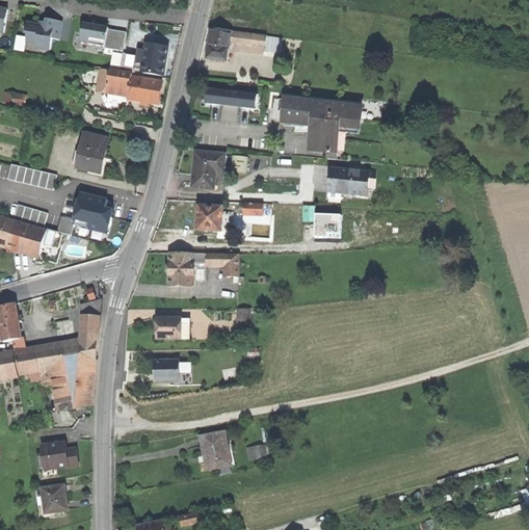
[(57,38),(60,21),(45,18),(44,21),(40,20),(34,20),(34,23),(26,21),(24,31),(26,32),(24,41),(34,43),(34,46),(48,49),(50,36),(57,38)]
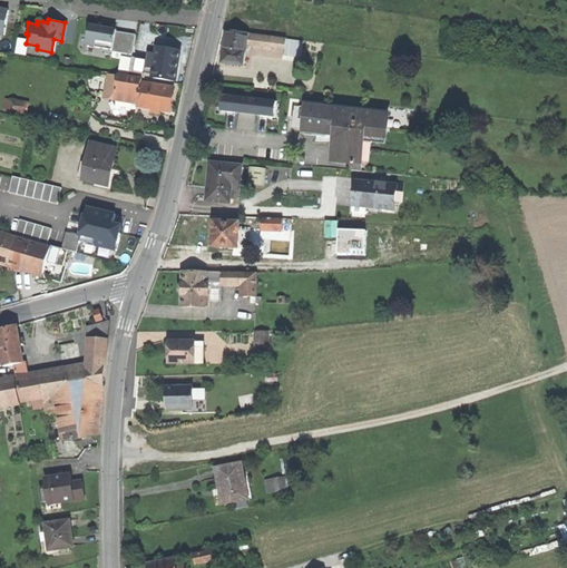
[(111,29),(113,28),(104,27),(87,23),(84,42),(93,43),(93,46),(109,48),(111,29)]
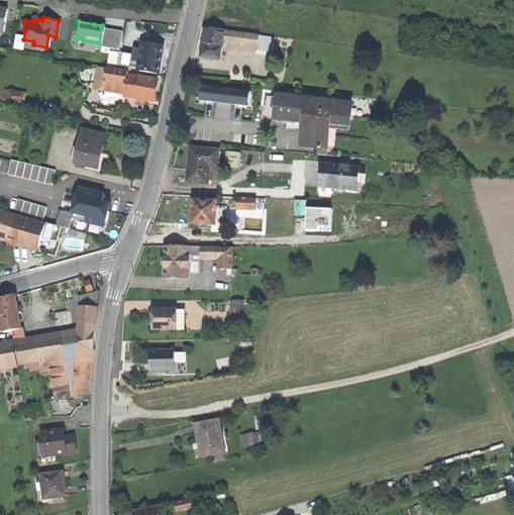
[(120,29),(101,26),(99,43),(98,45),(117,48),(120,29)]
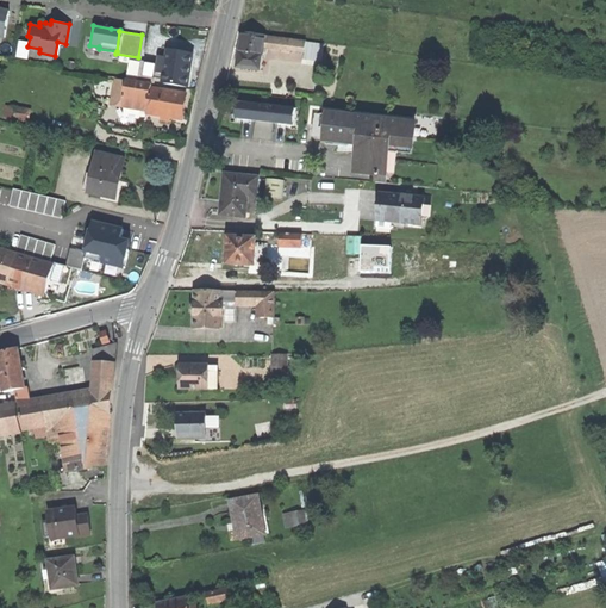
[(261,45),(262,35),(239,31),(237,54),(235,66),(257,69),(261,45)]
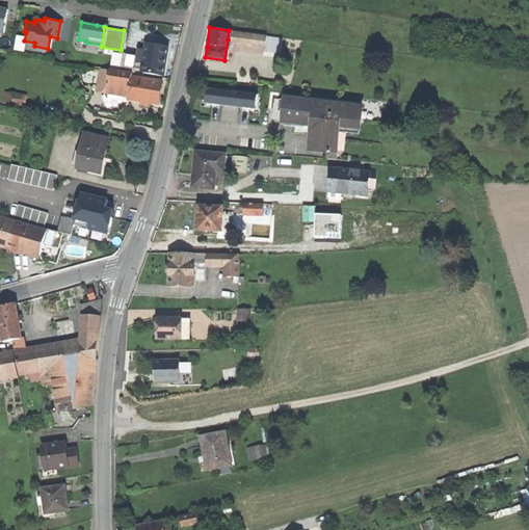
[(265,35),(229,30),(228,40),(244,42),(243,45),(250,45),(250,43),(264,45),(265,35)]
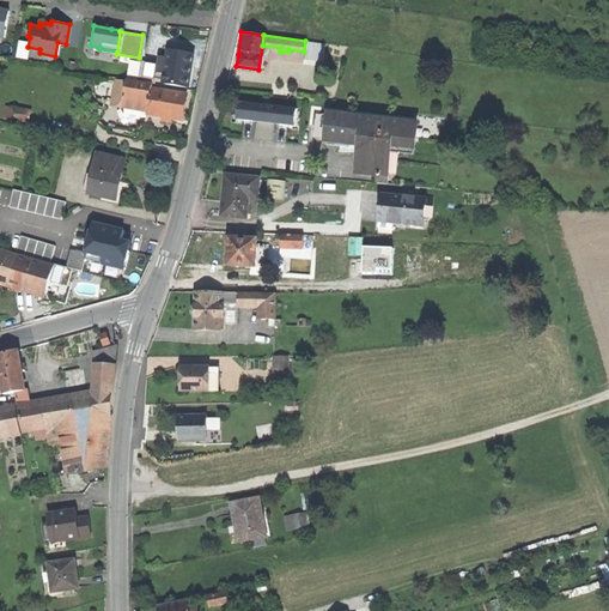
[(323,43),(305,41),(304,52),(303,59),(320,61),(323,43)]
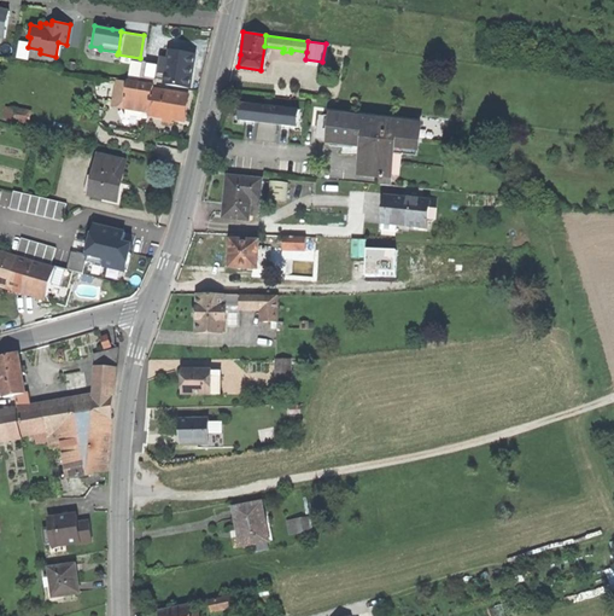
[(156,71),(164,73),(163,82),(186,87),(189,65),(192,53),(168,50),(167,58),(158,57),(156,71)]
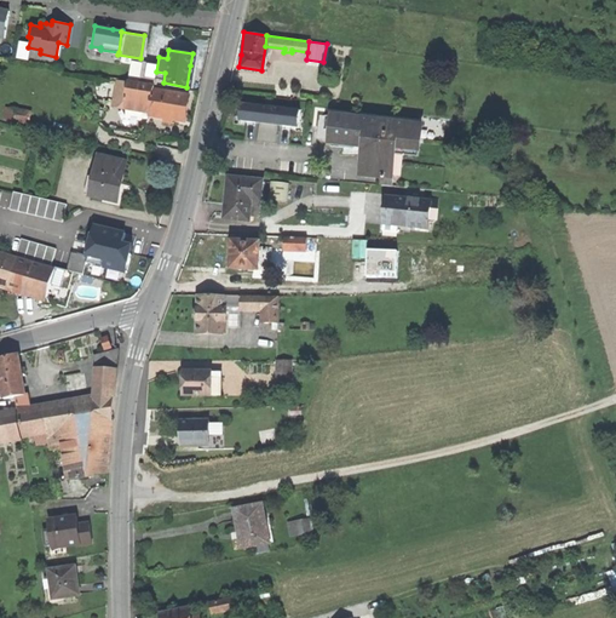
[(121,107),(124,93),(126,81),(115,79),(110,104),(121,107)]
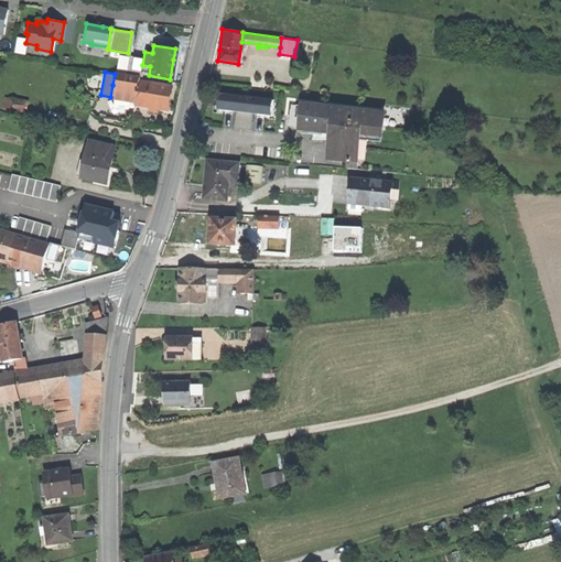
[(115,73),(115,74),(112,85),(136,89),(138,80),(138,77),(115,73)]
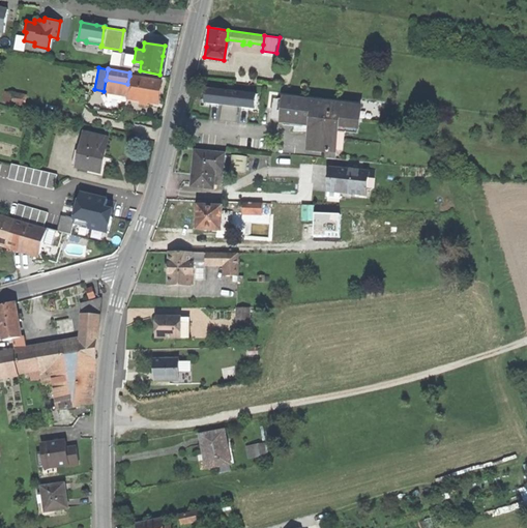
[(129,76),(127,84),(126,94),(125,96),(137,98),(136,103),(145,105),(146,100),(156,101),(157,93),(159,82),(129,76)]
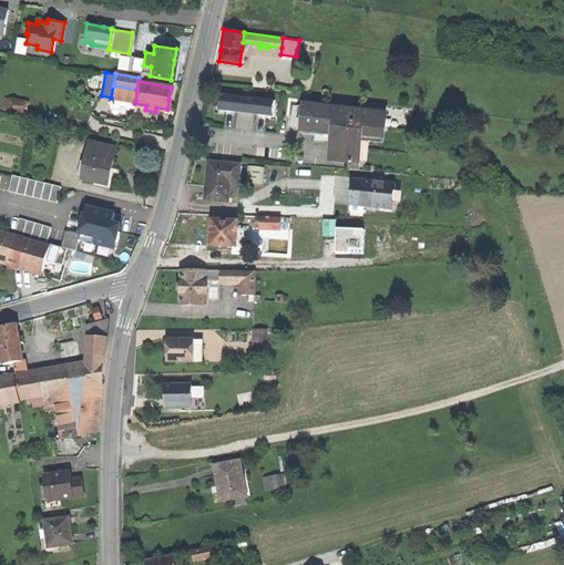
[(111,98),(135,101),(136,90),(113,85),(111,98)]
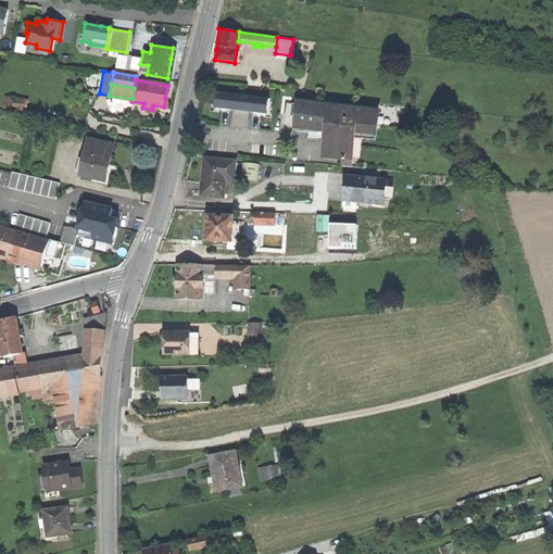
[(265,113),(267,98),(214,91),(212,106),(226,108),(226,106),(230,108),(229,109),(228,125),(244,127),(247,111),(247,109),(251,110),(251,111),(265,113)]
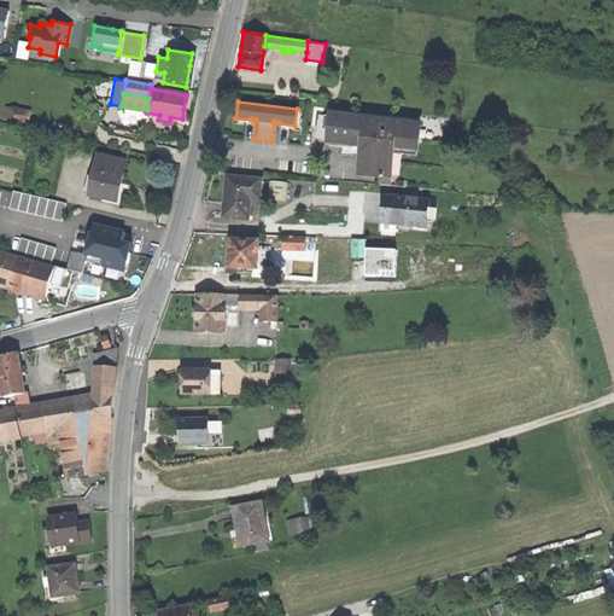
[(0,116),(11,120),(15,106),(3,104),(0,116)]
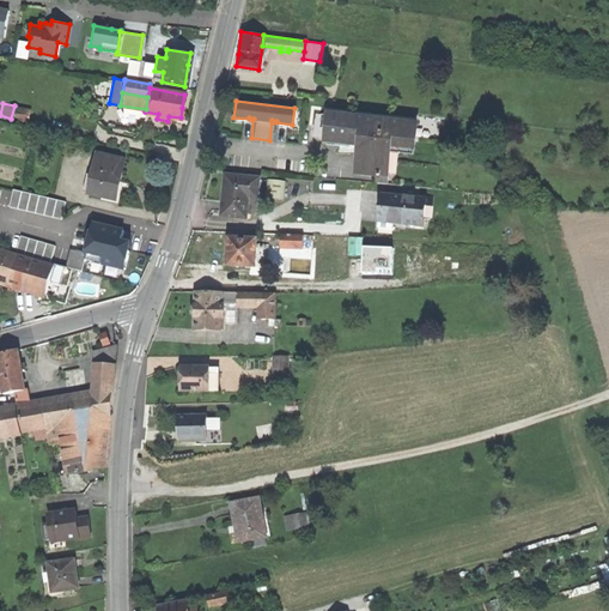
[(11,119),(25,122),(29,109),(14,106),(11,119)]
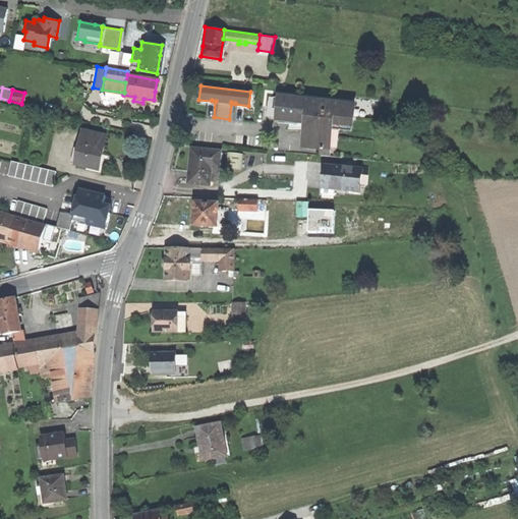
[(301,143),(328,147),(330,119),(339,120),(339,121),(351,123),(353,103),(278,95),(275,117),(304,120),(303,125),(301,143)]
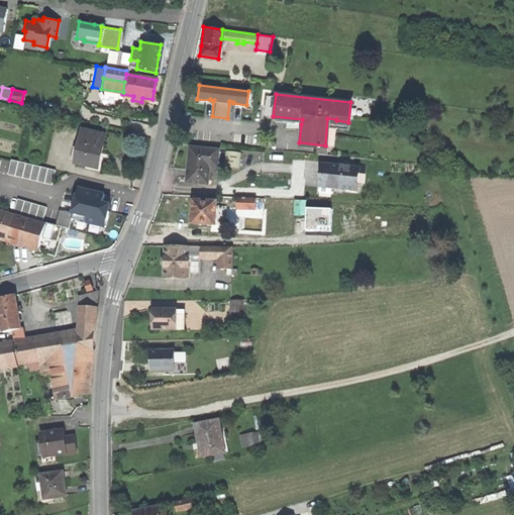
[(73,162),(94,167),(98,152),(99,152),(101,146),(104,133),(80,128),(73,162)]
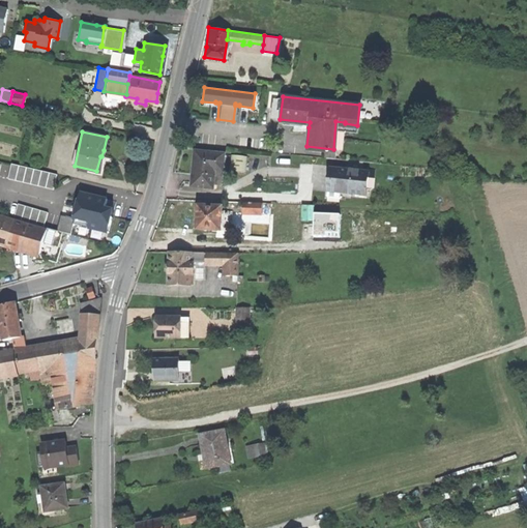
[(220,176),(222,153),(193,150),(191,167),(188,184),(210,187),(211,175),(220,176)]
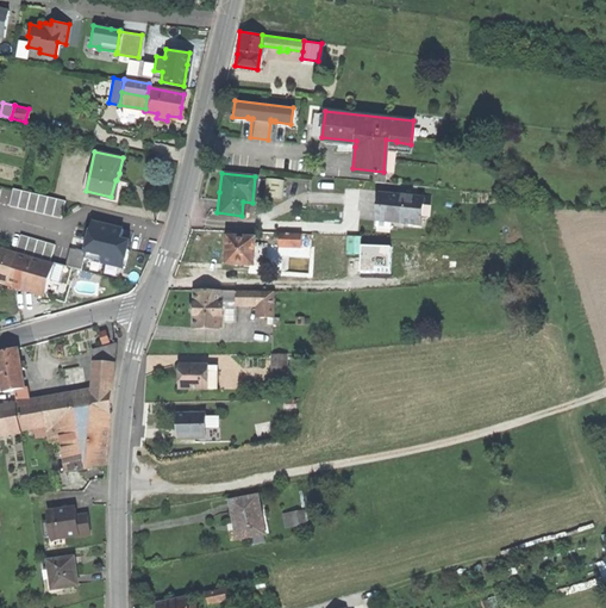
[(281,178),(263,177),(261,196),(280,197),(281,178)]
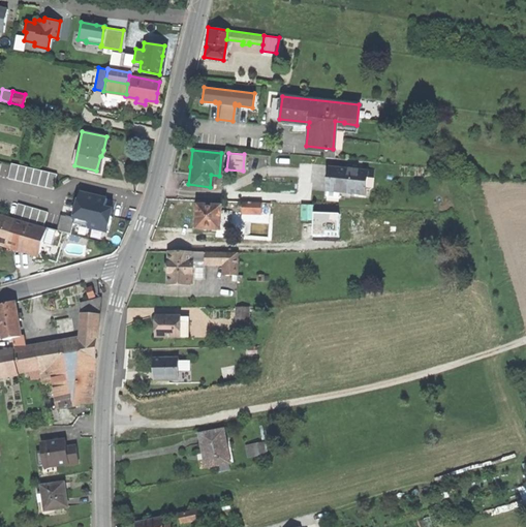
[(439,163),(453,165),(454,158),(440,157),(439,163)]
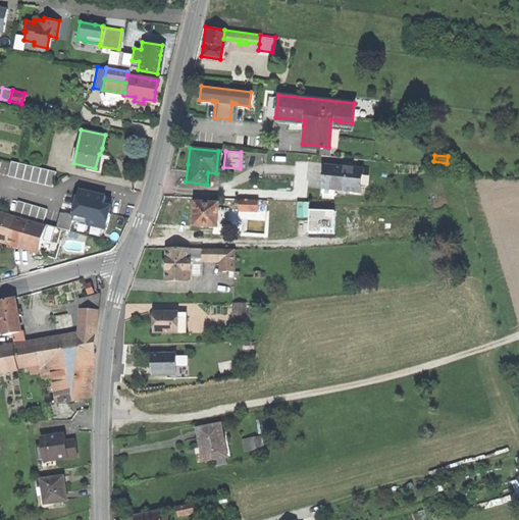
[(9,160),(6,174),(50,186),(54,170),(9,160)]
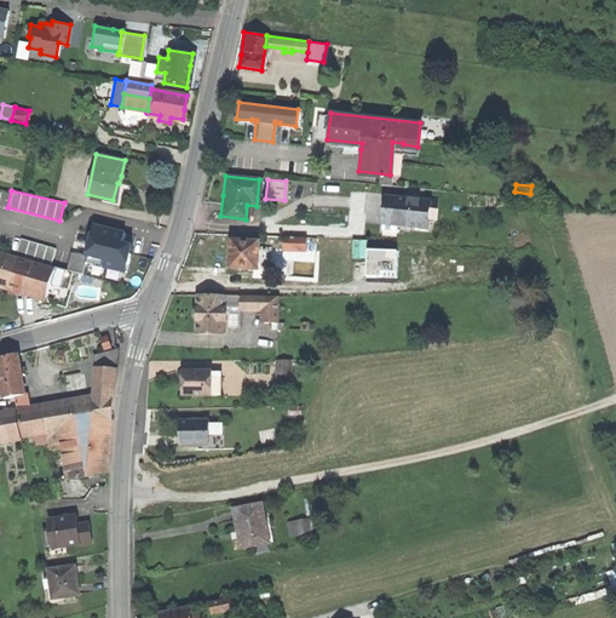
[(426,227),(429,199),(392,195),(392,200),(383,199),(380,223),(395,224),(426,227)]
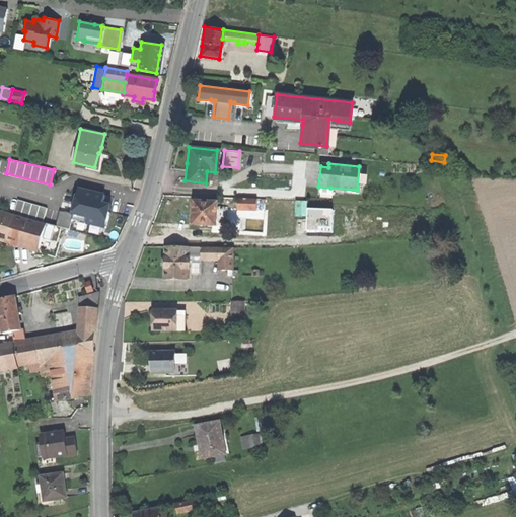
[(102,194),(76,188),(70,213),(69,218),(103,226),(108,205),(104,204),(100,203),(102,194)]
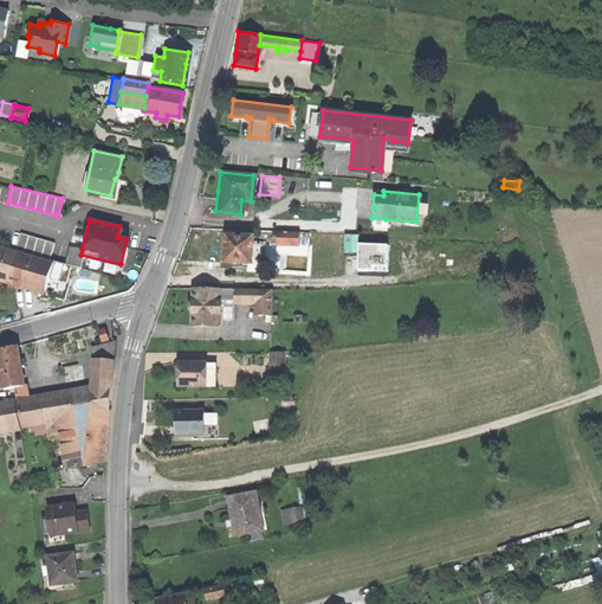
[(297,231),(274,230),(274,242),(296,243),(297,231)]
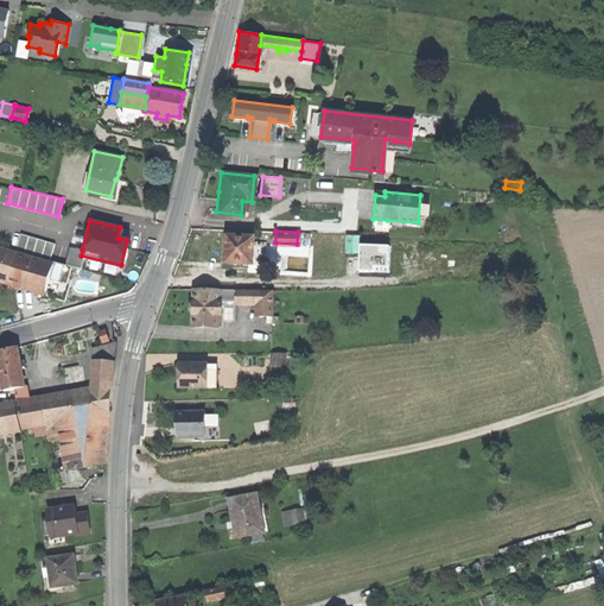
[(354,250),(355,270),(389,269),(388,238),(360,239),(360,232),(342,232),(342,250),(354,250)]
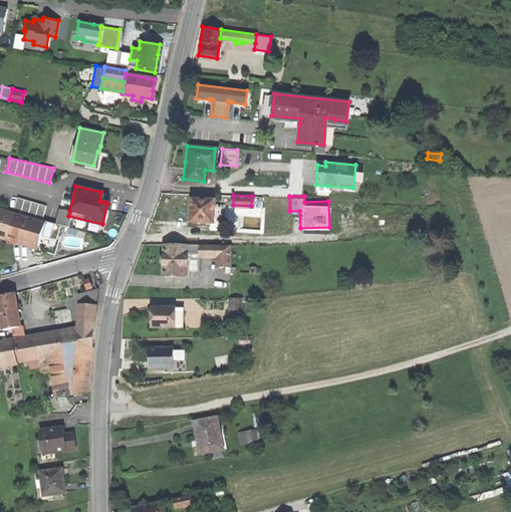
[(15,197),(11,211),(40,219),(44,205),(15,197)]
